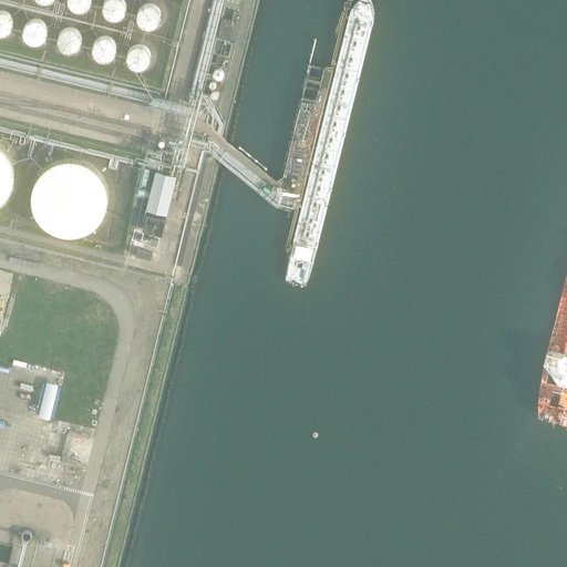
[(89,2),(88,0),(64,0),(65,2),(65,6),(68,10),(70,12),(72,12),(76,13),(79,13),(82,12),(85,11),(86,9),(88,7),(89,2)]
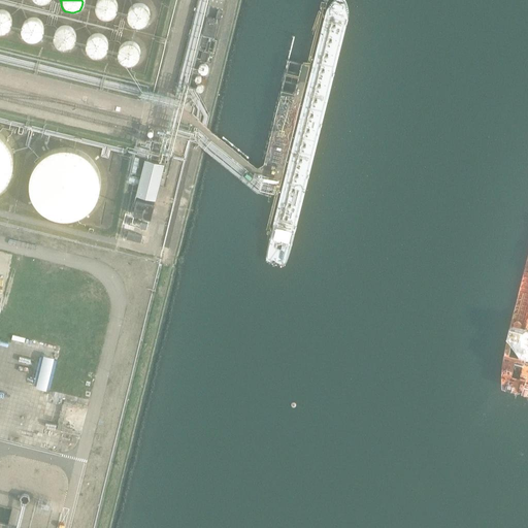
[(116,11),(116,10),(116,8),(114,6),(112,3),(110,1),(108,0),(107,0),(100,0),(96,3),(95,4),(94,6),(93,10),(94,14),(95,17),(96,19),(99,21),(101,22),(103,22),(107,22),(109,21),(111,20),(113,18),(114,15),(116,13),(116,11)]
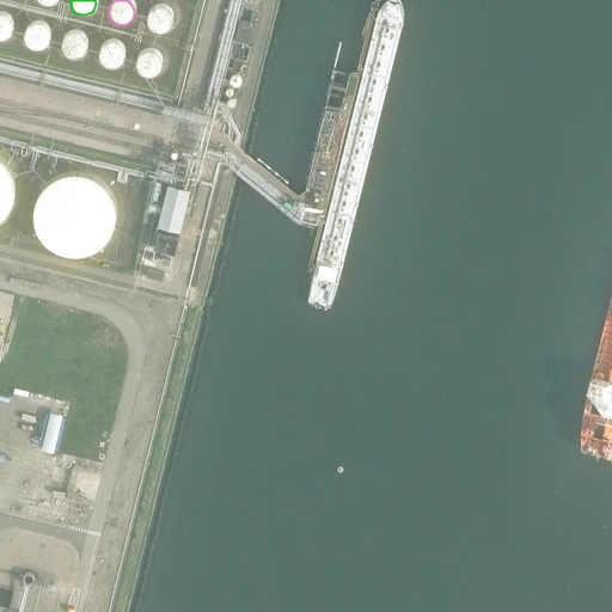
[(171,23),(171,22),(171,19),(170,17),(167,13),(165,11),(163,10),(158,10),(154,10),(152,11),(148,13),(146,18),(145,23),(146,28),(148,30),(150,31),(153,34),(158,35),(160,35),(163,35),(166,32),(169,30),(170,28),(171,23)]
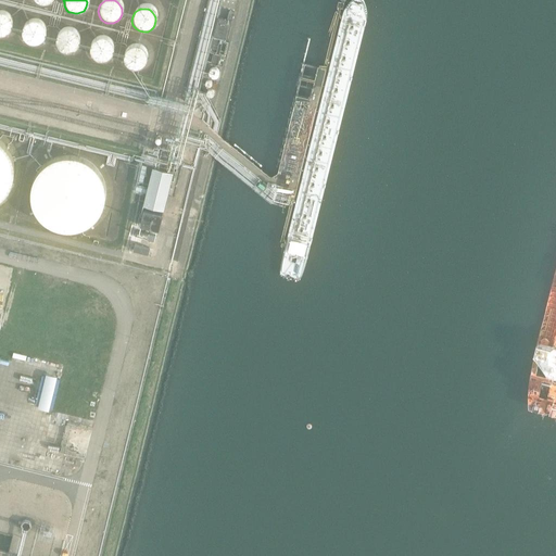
[(13,26),(13,25),(13,23),(12,21),(10,17),(7,15),(2,14),(0,13),(0,37),(2,37),(4,37),(7,36),(9,35),(11,33),(12,30),(12,28),(13,26)]
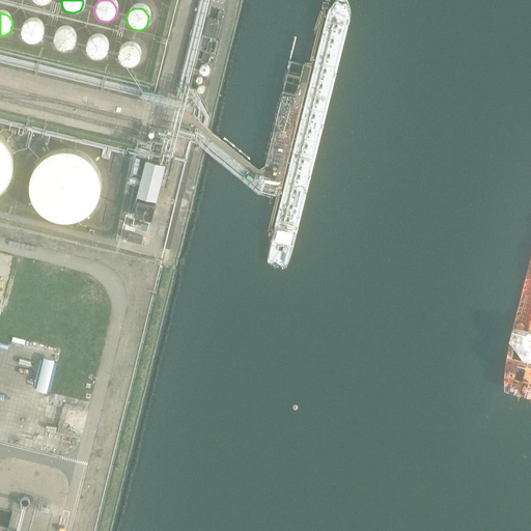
[(208,17),(204,33),(217,36),(221,20),(208,17)]
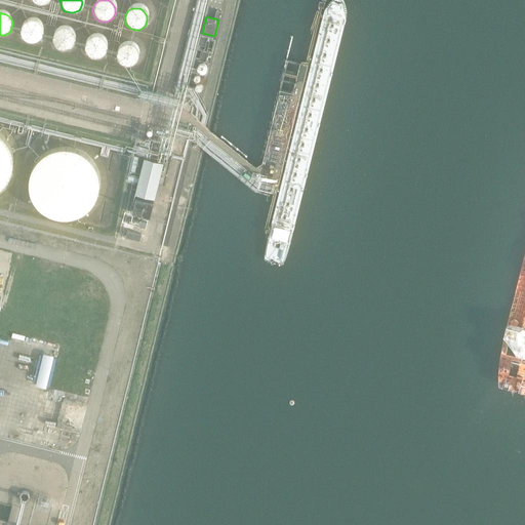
[(41,33),(40,29),(38,25),(37,24),(35,23),(31,22),(28,22),(26,23),(23,25),(22,26),(19,28),(19,32),(19,36),(22,39),(25,42),(27,43),(30,43),(34,43),(36,42),(38,40),(39,39),(40,37),(41,33)]
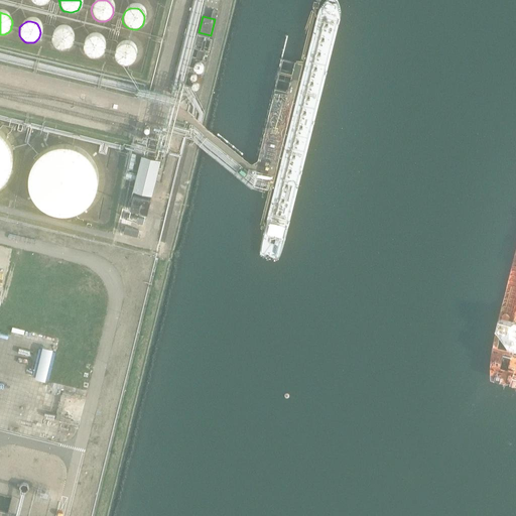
[(74,40),(74,39),(73,37),(73,35),(72,33),(70,31),(68,30),(66,29),(63,29),(61,29),(57,30),(55,31),(54,32),(52,35),(51,40),(52,43),(54,47),(56,48),(57,49),(61,50),(63,50),(67,49),(69,48),(70,47),(73,44),(73,42),(74,40)]
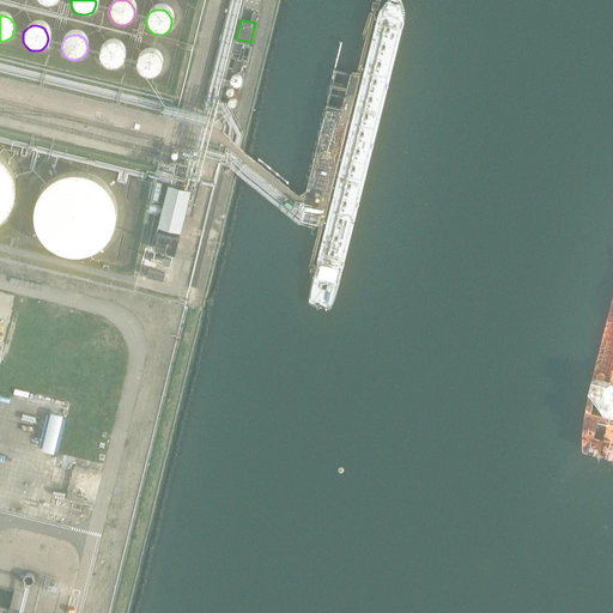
[(123,58),(123,55),(122,52),(120,48),(116,46),(111,44),(109,44),(107,44),(104,46),(102,47),(101,49),(98,52),(98,54),(97,56),(98,61),(101,66),(104,68),(109,70),(111,70),(114,70),(119,67),(120,65),(122,64),(122,60),(123,58)]
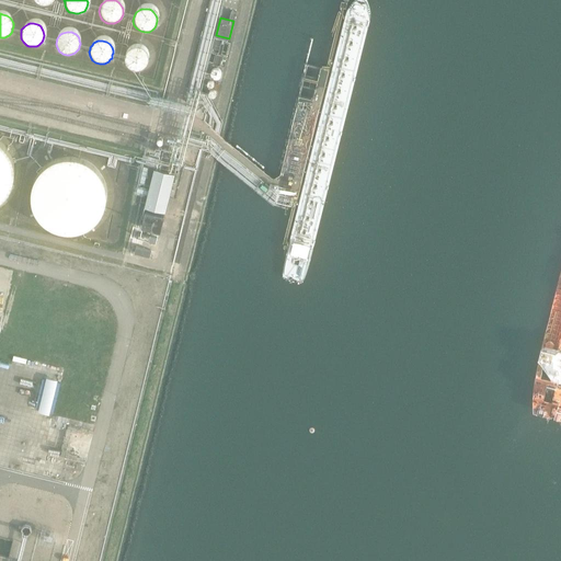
[(147,61),(147,60),(146,57),(145,55),(144,53),(141,50),(139,49),(137,49),(135,49),(130,49),(126,53),(125,54),(124,56),(123,58),(123,60),(124,65),(126,69),(127,70),(129,71),(133,72),(135,72),(137,72),(139,71),(141,70),(144,69),(146,65),(147,61)]
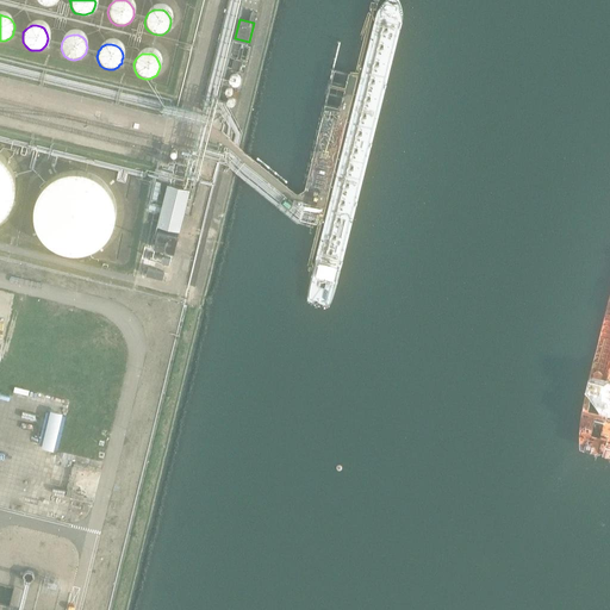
[(11,187),(11,186),(11,179),(8,173),(5,167),(0,161),(0,160),(0,211),(4,207),(6,204),(8,200),(10,193),(11,187)]
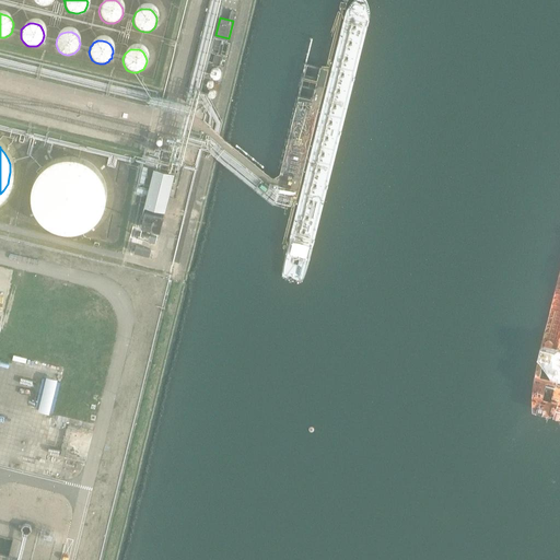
[(103,191),(102,184),(100,177),(97,174),(95,171),(92,166),(88,163),(81,161),(74,159),(68,159),(62,160),(56,162),(49,165),(46,170),(42,174),(39,179),(37,185),(37,191),(38,198),(39,203),(44,210),(47,216),(53,219),(56,221),(60,222),(66,223),(71,224),(77,223),(83,221),(89,218),(93,214),(97,209),(100,203),(102,198),(103,191)]
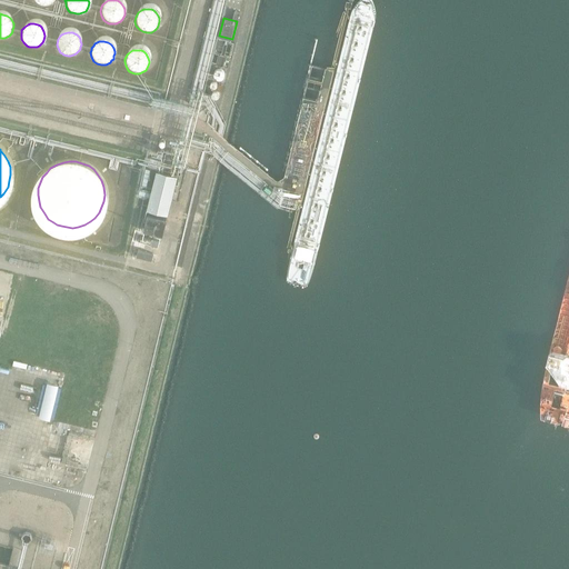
[(168,217),(177,178),(156,172),(146,211),(168,217)]
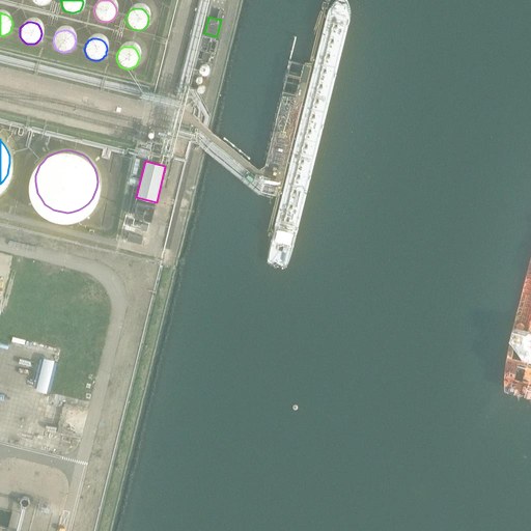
[(156,204),(137,200),(133,216),(151,220),(156,204)]
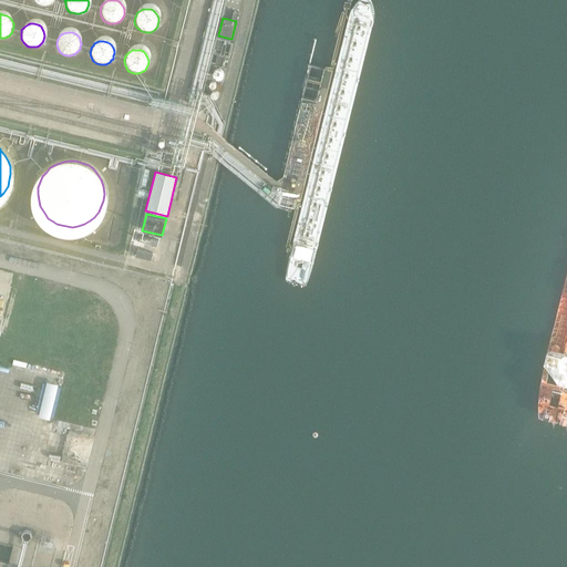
[(142,253),(141,257),(155,261),(156,256),(142,253)]
